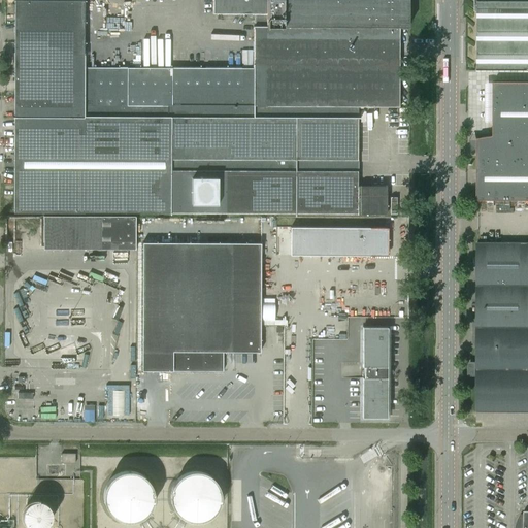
[(252,0),(211,0),(212,13),(239,13),(255,13),(255,27),(254,27),(254,68),(84,68),(84,0),(14,0),(13,213),(136,213),(218,213),(386,215),(386,186),(357,186),(357,106),(398,106),(398,28),(267,27),(267,7),(257,7),(257,2),(252,2),(252,0)]
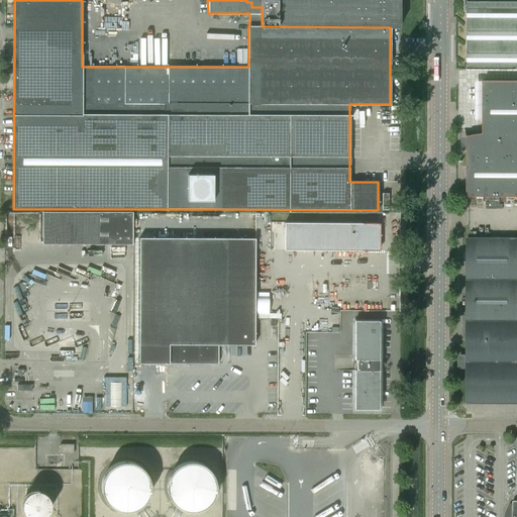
[(251,2),(251,7),(262,7),(262,26),(277,26),(390,27),(399,27),(399,0),(246,0),(246,2),(251,2)]
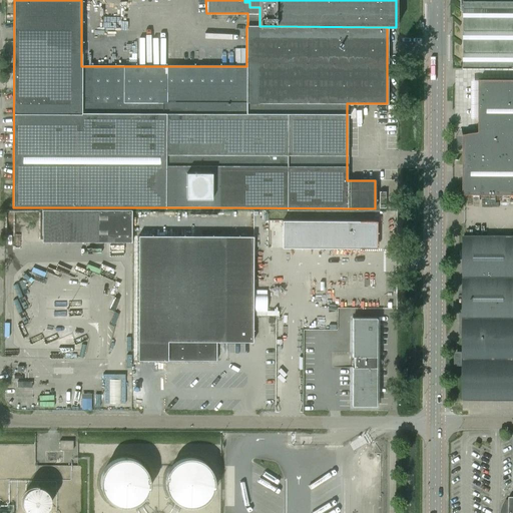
[(463,68),(463,69),(512,69),(512,1),(463,1),(463,68)]
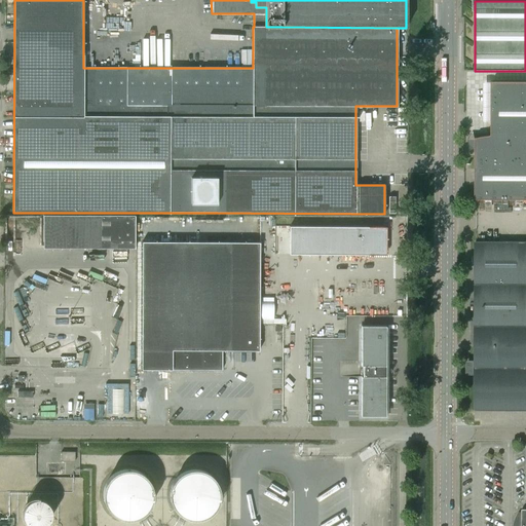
[(491,136),(477,138),(475,138),(475,199),(525,199),(525,81),(491,82),(491,136)]
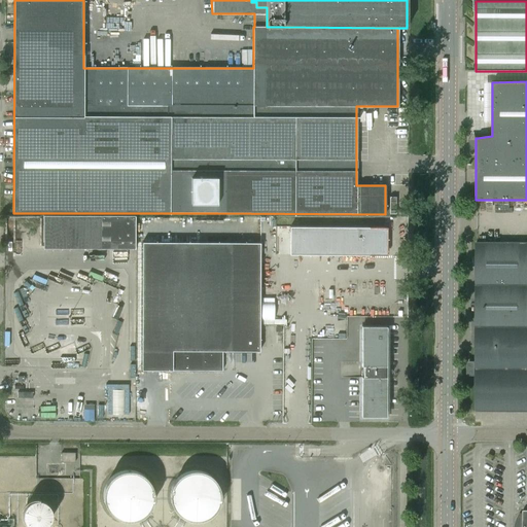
[(101,216),(101,249),(135,249),(135,216),(101,216)]
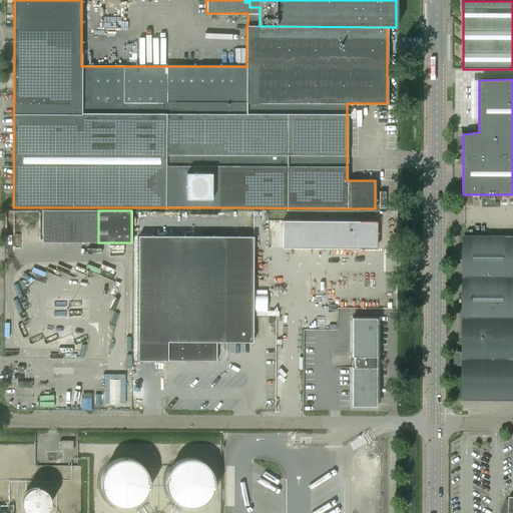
[(375,221),(282,220),(282,247),(374,248),(375,221)]
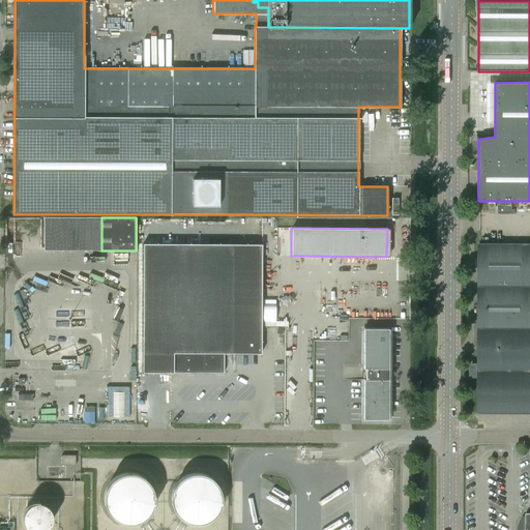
[(529,243),(478,243),(478,300),(478,413),(529,413),(529,243)]
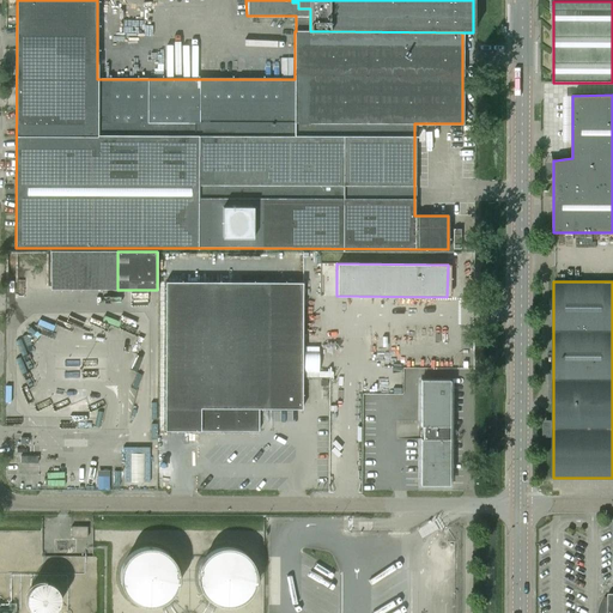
[(273,408),(302,408),(303,283),(165,283),(164,431),(200,431),(235,431),(259,431),(259,408),(273,408)]
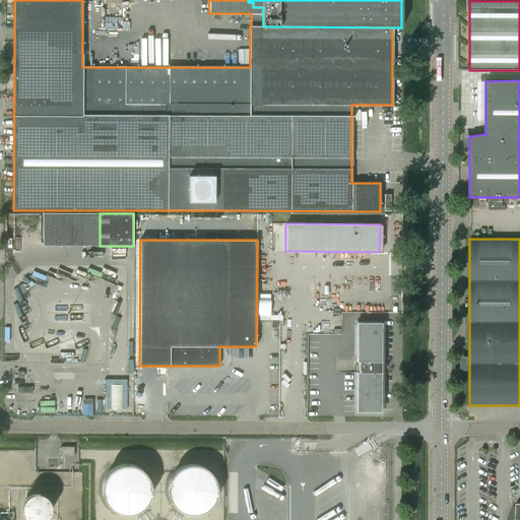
[(356,372),(356,410),(382,411),(381,372),(380,372),(380,362),(381,362),(381,322),(356,322),(356,362),(358,362),(358,372),(356,372)]
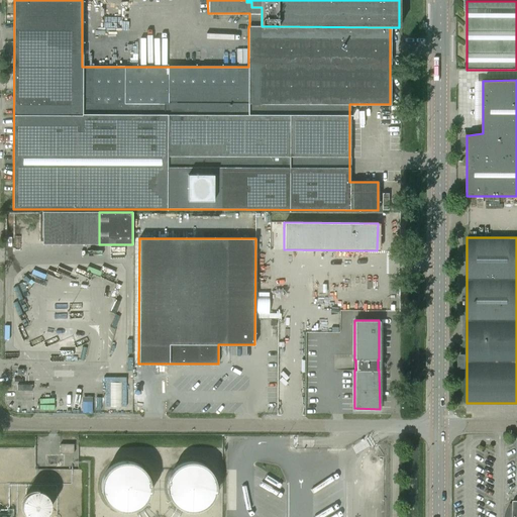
[(104,378),(104,383),(105,383),(105,407),(126,407),(126,378),(104,378)]
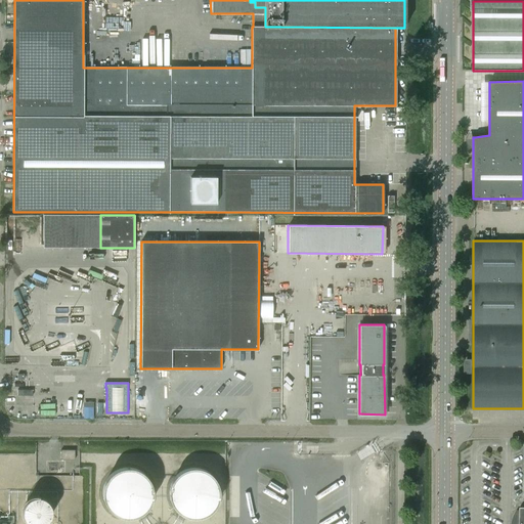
[(75,450),(60,450),(60,460),(75,460),(75,450)]
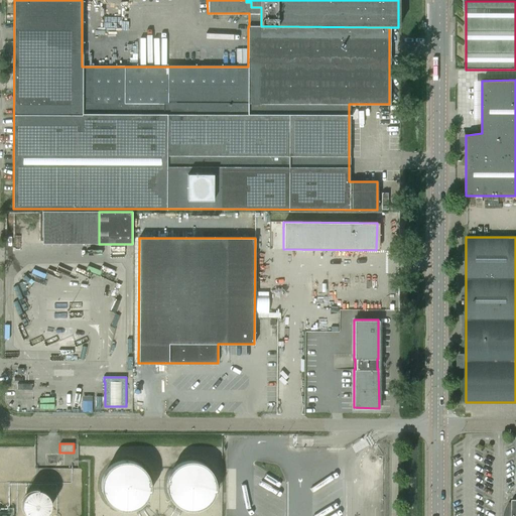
[(132,507),(138,505),(143,500),(147,495),(148,489),(149,482),(147,476),(143,470),(138,466),(132,463),(126,462),(119,463),(113,465),(108,469),(104,475),(102,481),(102,488),(104,494),(107,500),(112,504),(118,507),(125,508),(132,507)]
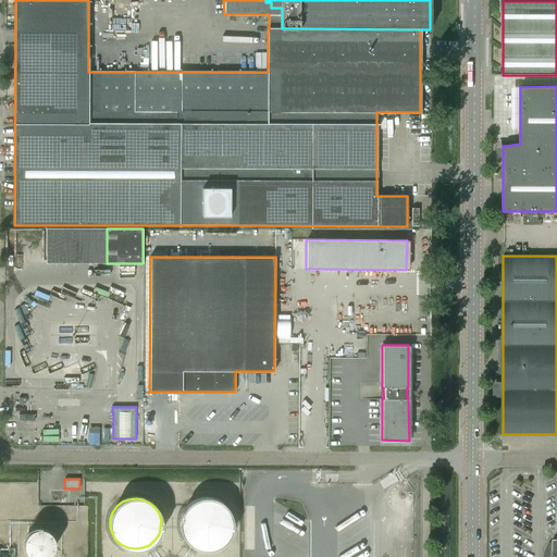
[(236,527),(236,525),(236,521),(234,516),(232,511),(229,507),(225,504),(221,502),(215,500),(211,499),(205,500),(201,502),(196,504),(193,507),(189,510),(186,515),(185,519),(184,523),(184,529),(185,534),(187,539),(190,543),(195,546),(200,549),(203,551),(209,552),(212,552),(215,552),(220,551),(224,547),(229,544),(232,540),(234,535),(235,531),(236,527)]
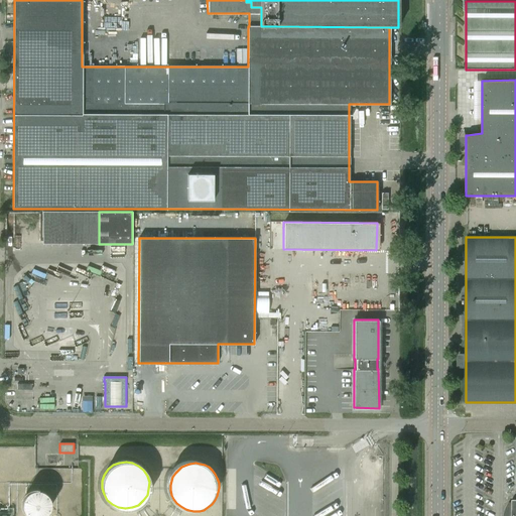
[(48,510),(49,505),(49,500),(46,496),(42,492),(37,491),(32,491),(27,494),(24,498),(22,503),(23,508),(25,513),(29,515),(41,515),(44,515),(48,510)]
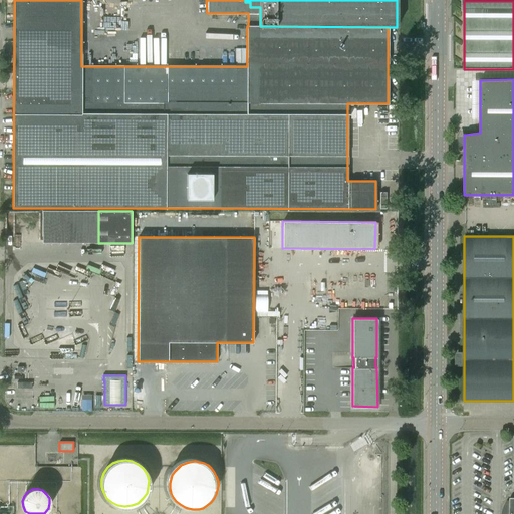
[(513,513),(513,497),(509,498),(509,501),(506,501),(505,502),(505,504),(504,505),(503,508),(502,510),(502,513),(501,513),(513,513)]
